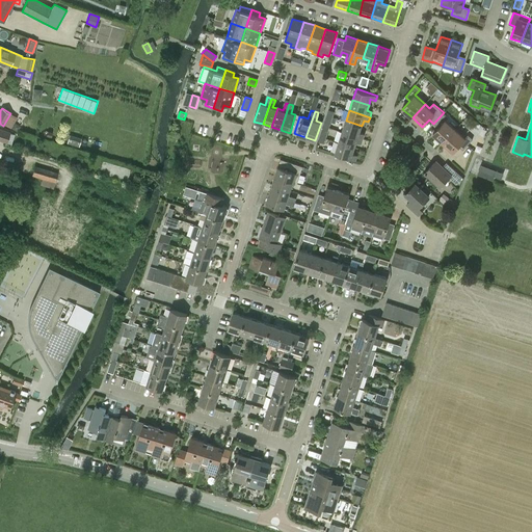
[(443,142),(455,129),(446,120),(448,116),(444,112),(433,124),(439,128),(432,134),(443,142)]
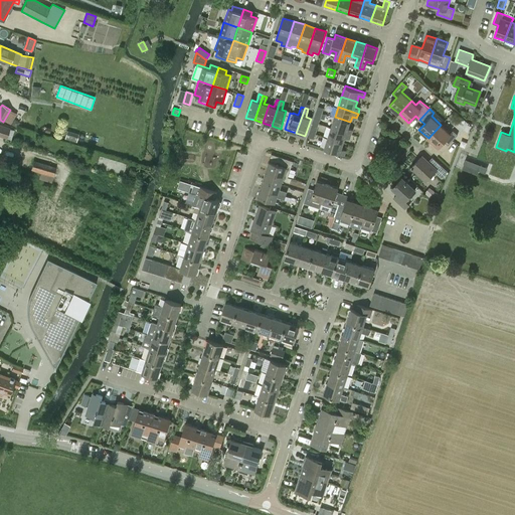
[(331,128),(351,134),(353,129),(348,128),(350,122),(335,117),(331,128)]
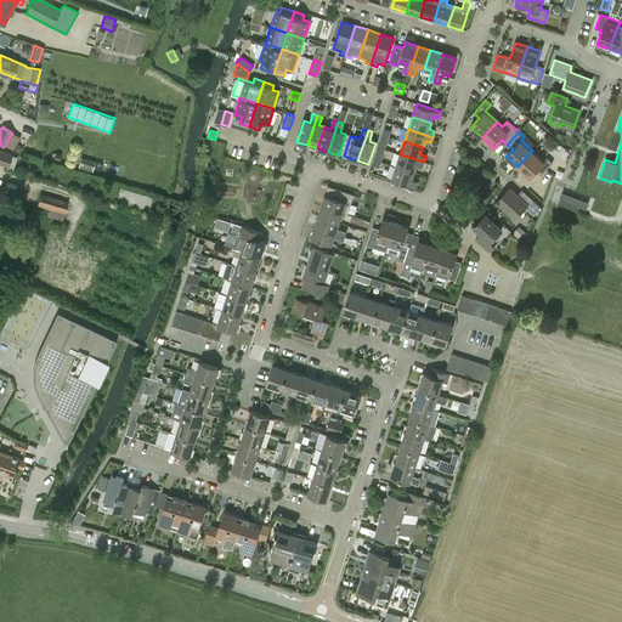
[(16,145),(12,150),(20,154),(23,148),(16,145)]
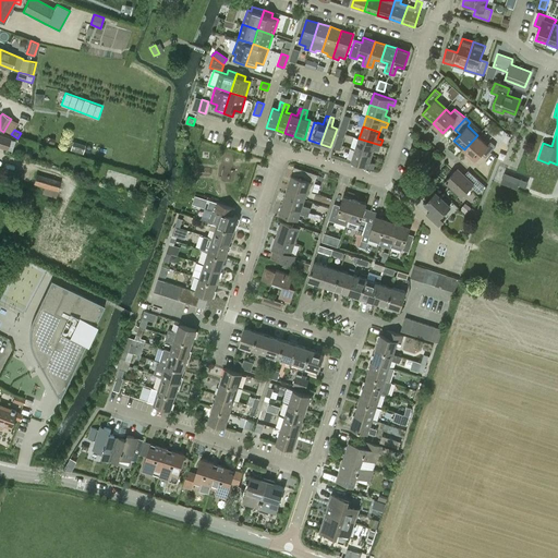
[(0,145),(7,147),(10,138),(0,134),(0,145)]
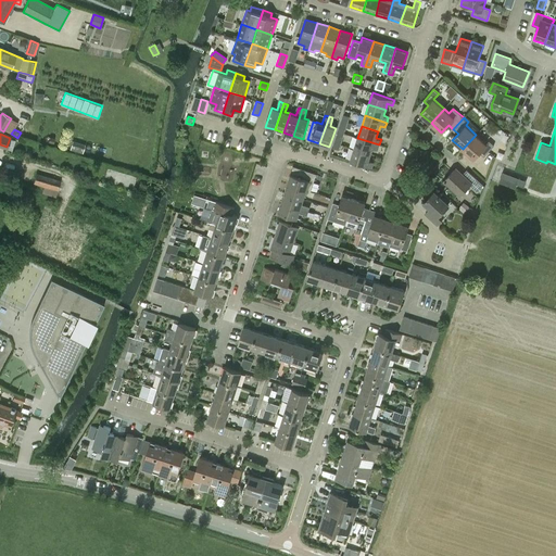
[(487,144),(476,135),(463,149),(474,159),(479,152),(484,156),(494,146),(489,141),(487,144)]
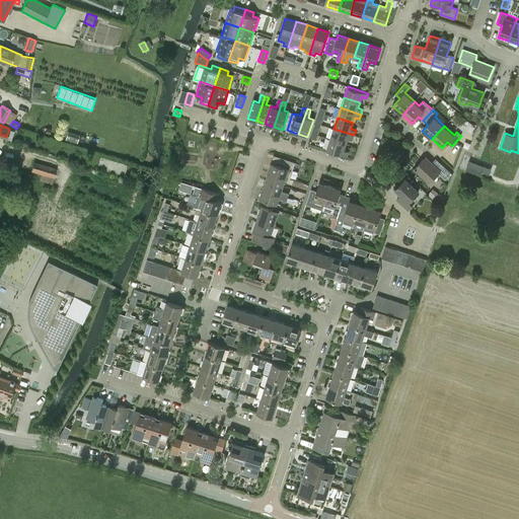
[(352,140),(354,135),(334,129),(330,139),(346,144),(348,138),(352,140)]
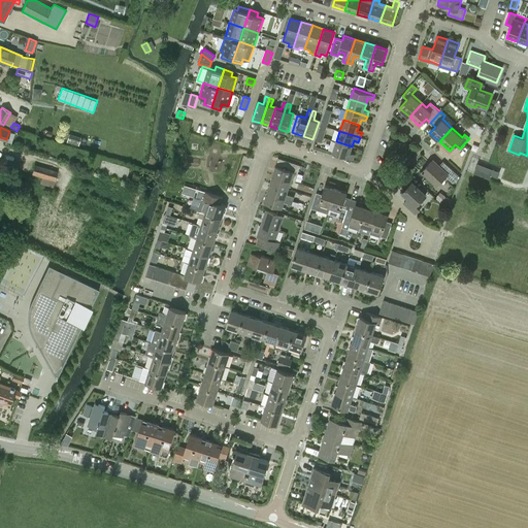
[(67,142),(77,145),(80,137),(69,134),(67,142)]
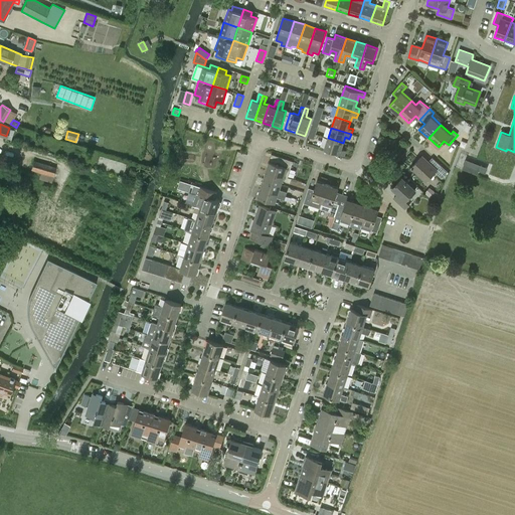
[(343,143),(328,138),(324,148),(344,155),(346,150),(341,148),(343,143)]
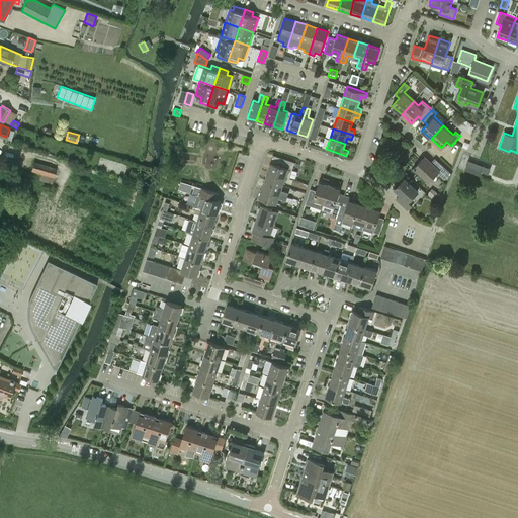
[(273,154),(267,170),(289,177),(290,172),(294,161),(273,154)]
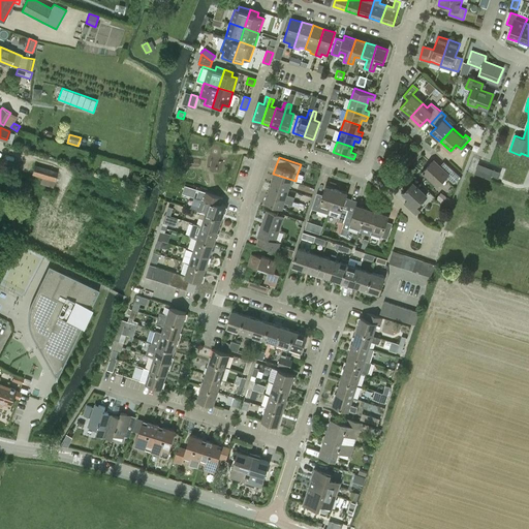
[(454,182),(460,176),(448,165),(444,169),(434,159),(423,172),(437,184),(445,175),(454,182)]
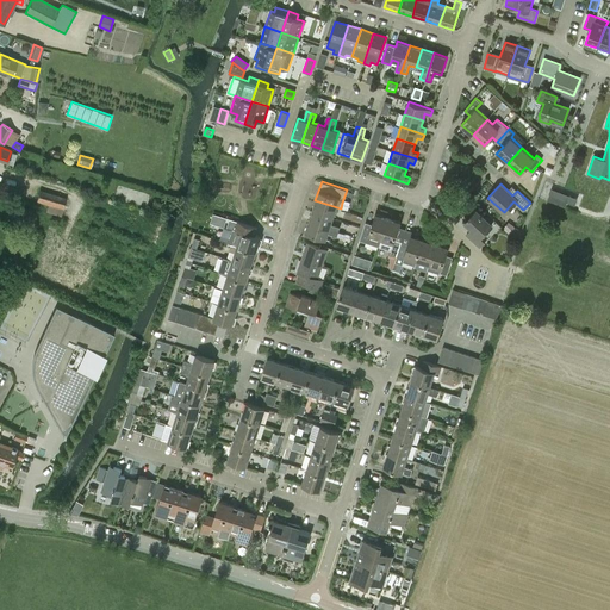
[(62,215),(67,198),(41,190),(37,200),(41,201),(39,207),(62,215)]
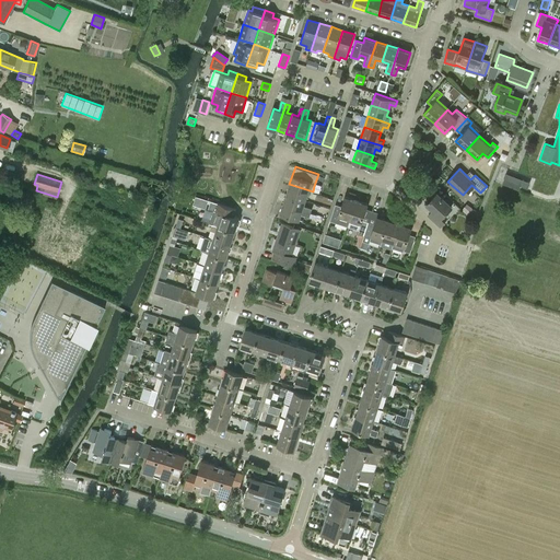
[(289,184),(286,194),(305,200),(307,195),(315,198),(315,197),(316,193),(313,191),(289,184)]
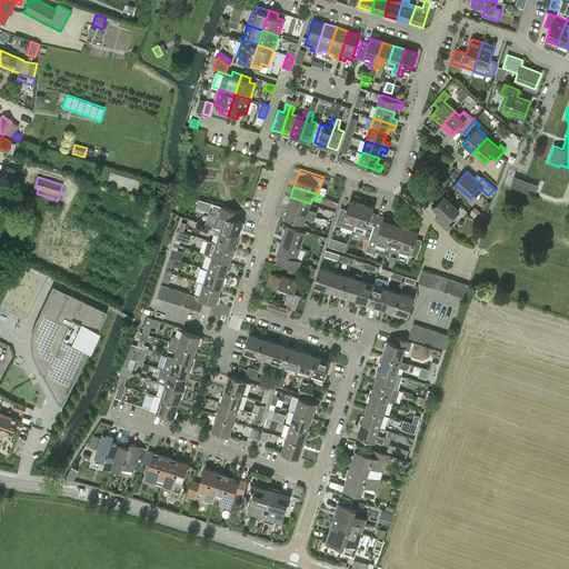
[(453,215),(459,209),(445,196),(433,207),(440,212),(436,218),(448,229),(452,223),(450,221),(456,217),(453,215)]
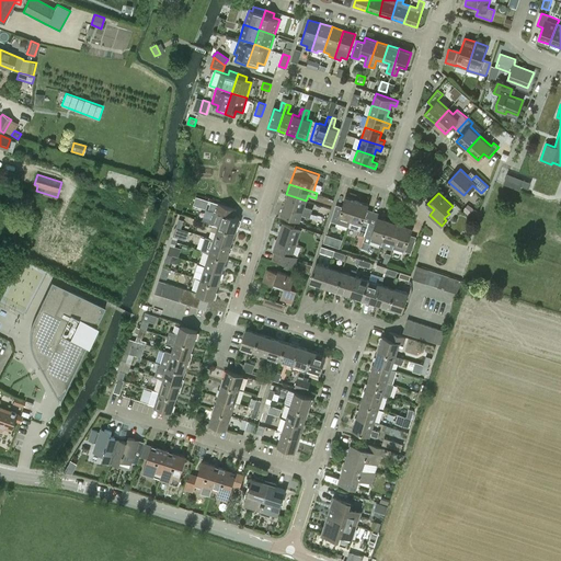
[(286,194),(284,204),(311,213),(312,208),(305,206),(306,201),(286,194)]
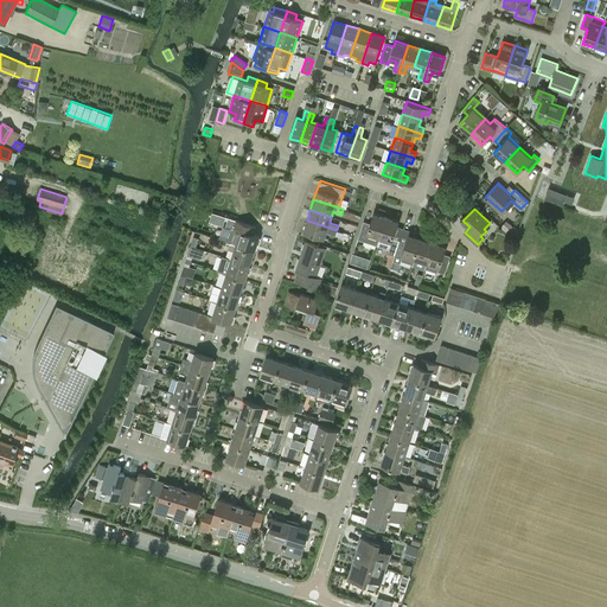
[(376,244),(379,237),(385,217),(374,212),(370,223),(363,221),(357,238),(376,244)]
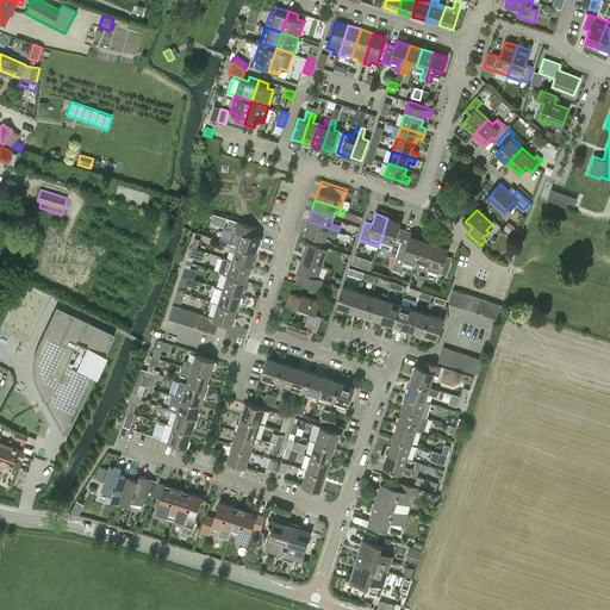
[(381,238),(378,246),(391,250),(390,254),(396,256),(400,241),(394,238),(400,222),(387,218),(381,238)]
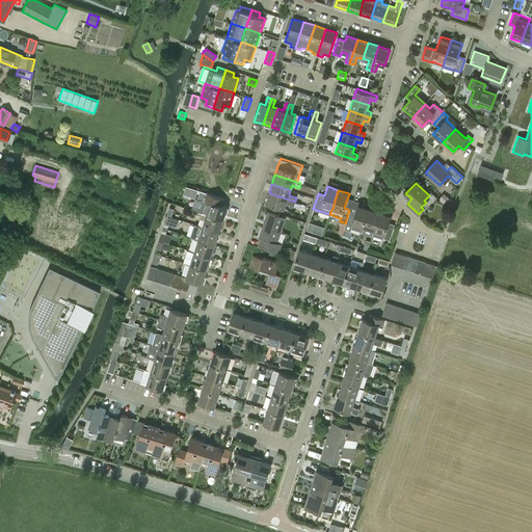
[(269,193),(266,202),(284,208),(286,203),(293,206),(295,202),(269,193)]
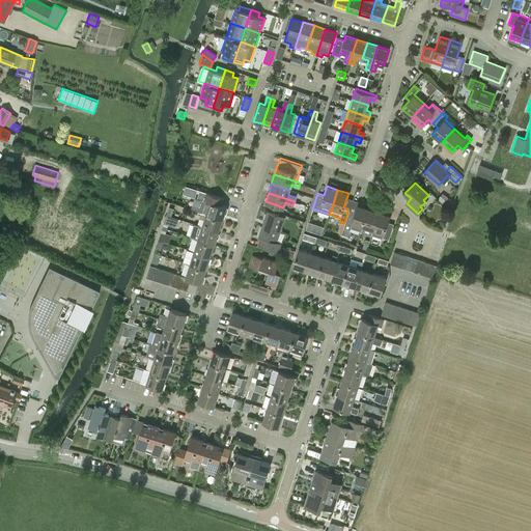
[(300,193),(299,202),(312,203),(312,194),(300,193)]
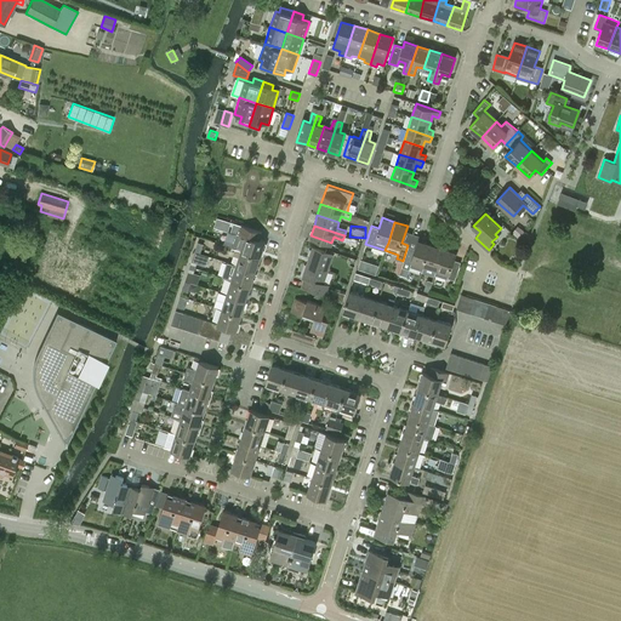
[(531,233),(524,231),(518,226),(513,232),(522,240),(528,243),(531,233)]
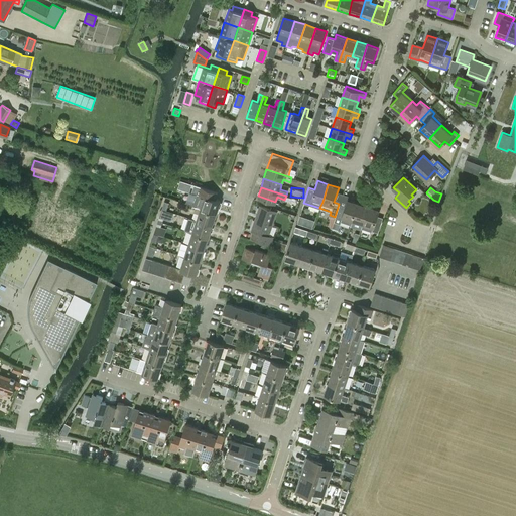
[(213,199),(204,196),(200,208),(216,213),(220,201),(213,199)]
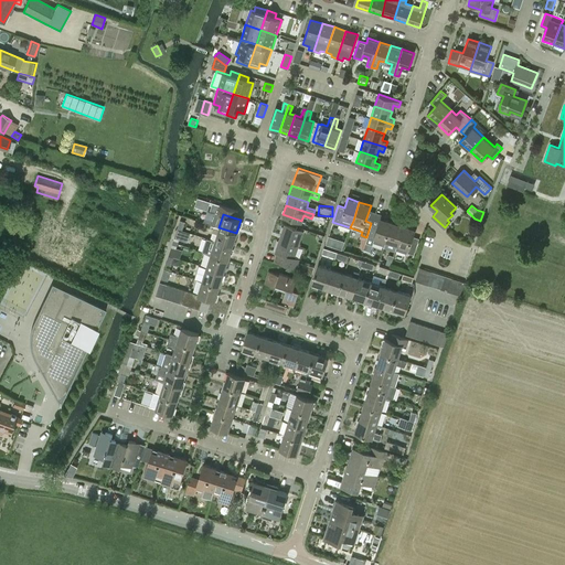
[(384,245),(392,221),(381,217),(377,225),(371,223),(366,237),(368,237),(365,243),(372,245),(373,242),(384,245)]
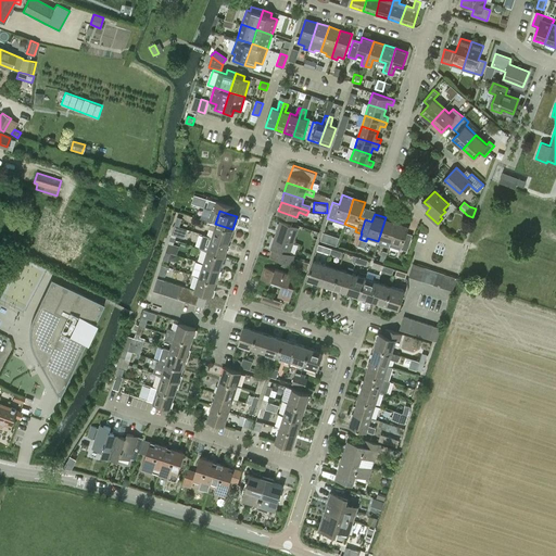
[(386,217),(379,237),(380,237),(391,240),(397,222),(386,217)]
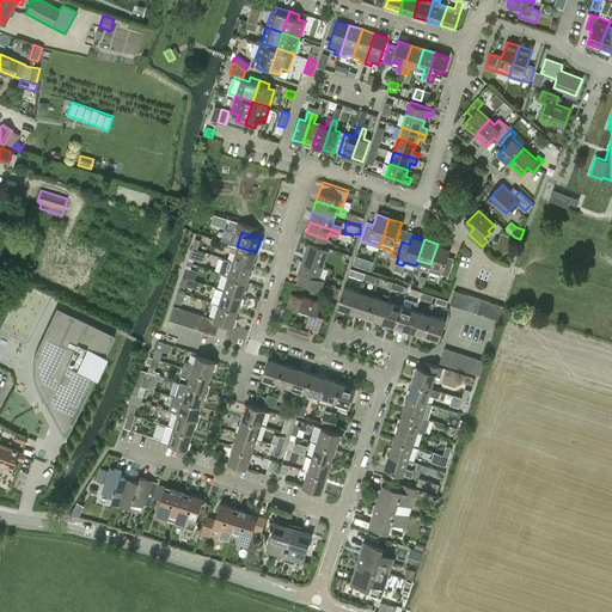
[(320,289),(324,282),(318,280),(328,251),(307,244),(298,274),(300,274),(297,282),(320,289)]
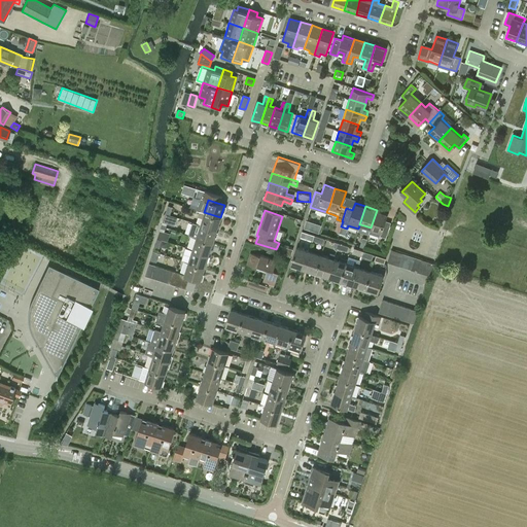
[(387,213),(377,210),(371,227),(369,233),(380,236),(380,235),(386,237),(391,222),(385,220),(387,213)]
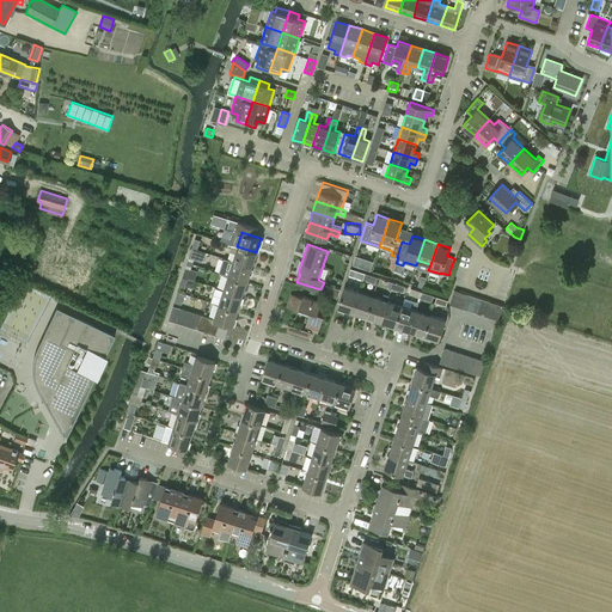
[(232,245),(230,251),(236,252),(232,262),(251,268),(256,252),(237,246),(232,245)]
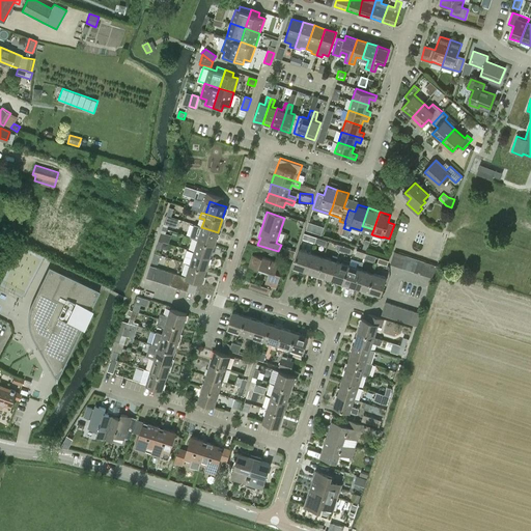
[(322,234),(324,226),(308,222),(306,229),(322,234)]
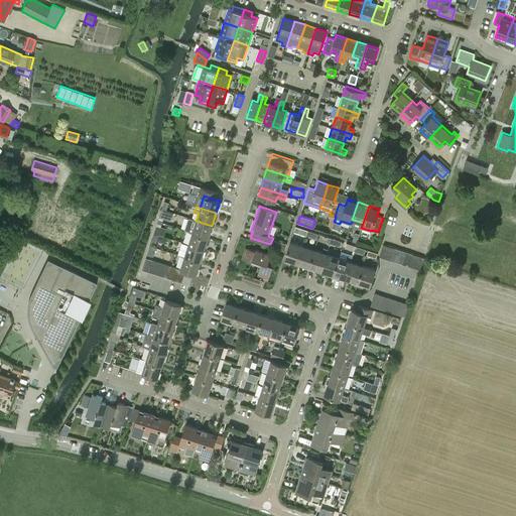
[(192,233),(208,238),(212,226),(196,221),(192,233)]
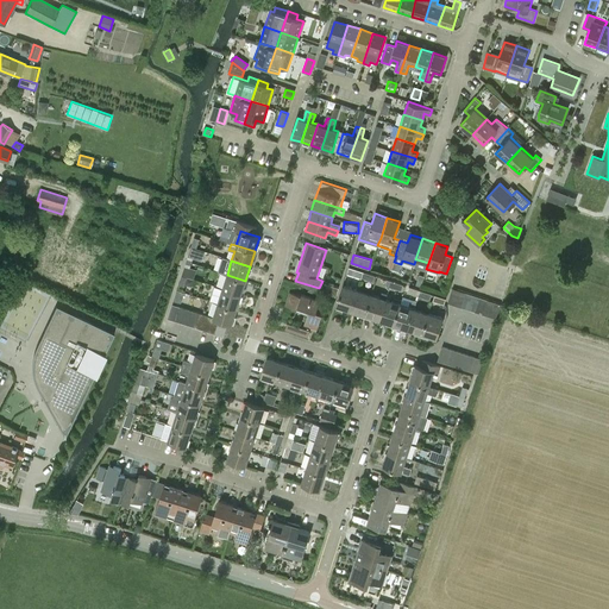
[(375,275),(363,271),(362,277),(374,281),(375,275)]
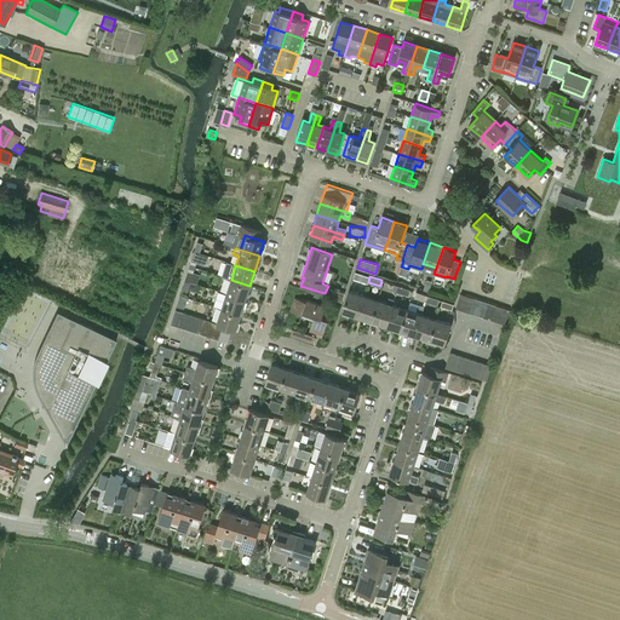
[(250,286),(231,280),(227,294),(246,300),(250,286)]
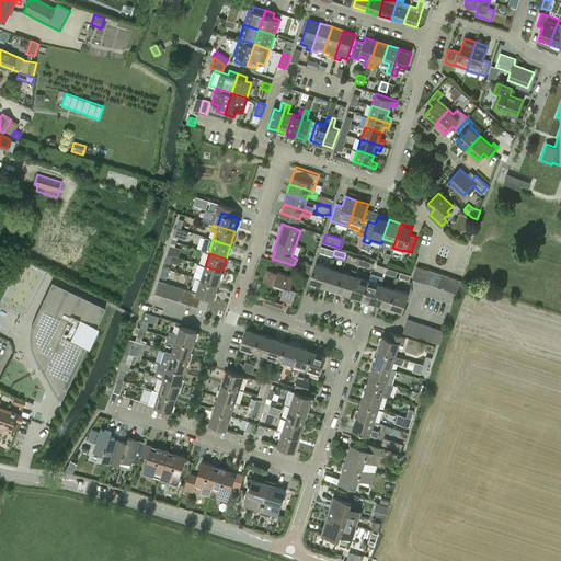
[(168,254),(164,262),(170,263),(170,262),(176,263),(179,258),(172,255),(168,254)]
